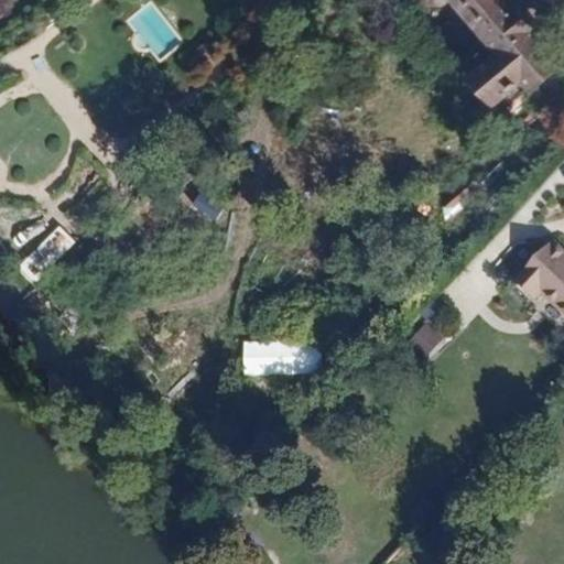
[(542,78),(563,58),(513,0),(459,0),(488,31),(480,39),(495,55),(476,74),(497,98),(531,67),(542,78)]
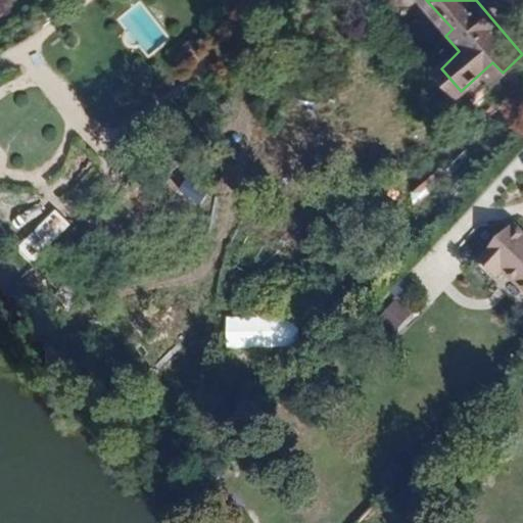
[(522,135),(522,90),(501,109),(522,135)]
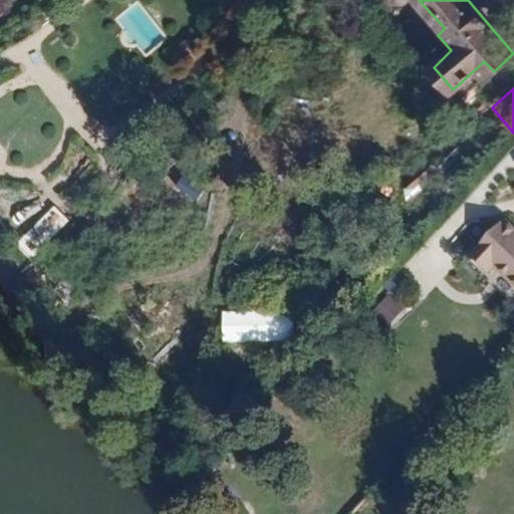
[(175,190),(197,200),(203,187),(181,177),(175,190)]
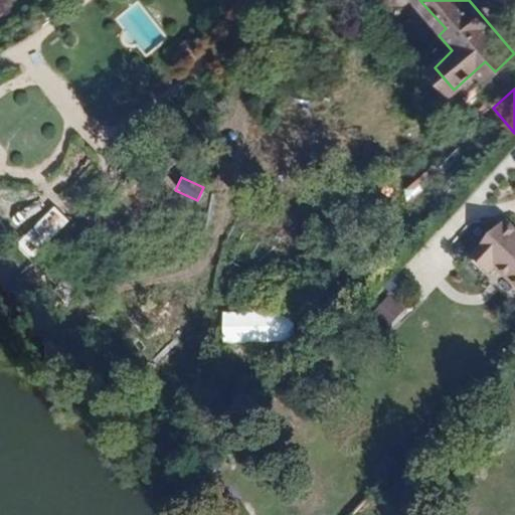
[(514,228),(505,219),(472,254),(489,271),(495,264),(514,282),(514,228)]
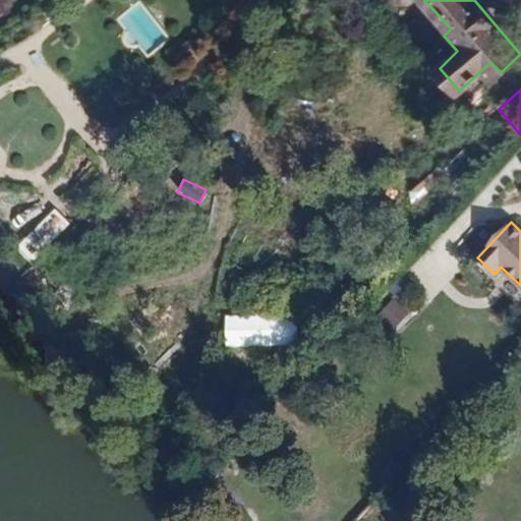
[(387,300),(380,320),(402,329),(410,309),(387,300)]
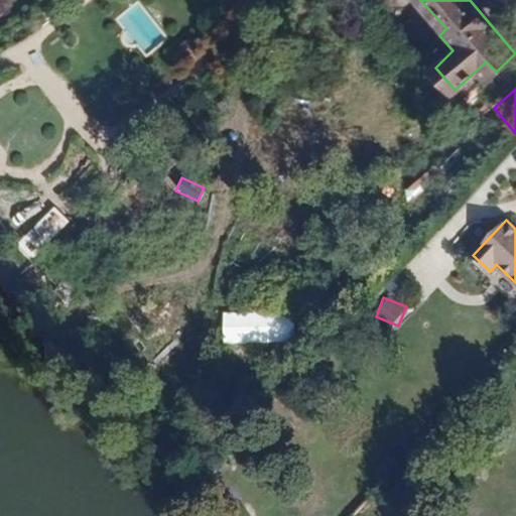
[(223,312),(223,343),(292,343),(291,311),(223,312)]
